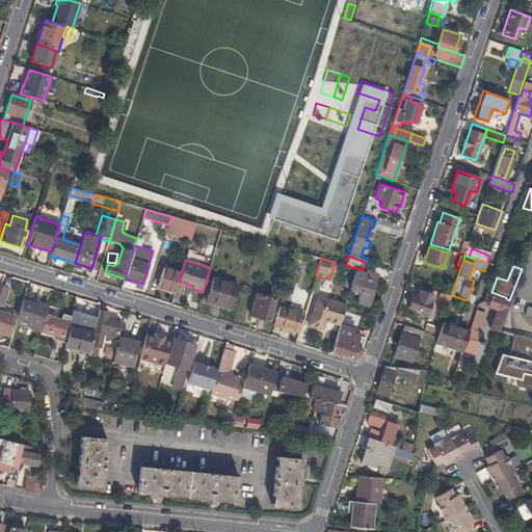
[(175,292),(179,281),(181,273),(163,268),(157,287),(175,292)]
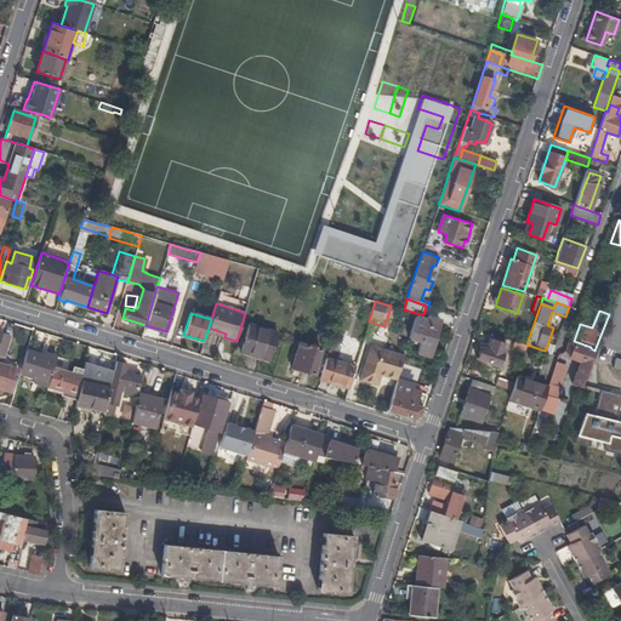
[(416,317),(409,339),(421,341),(417,352),(431,355),(440,319),(427,317),(426,319),(416,317)]
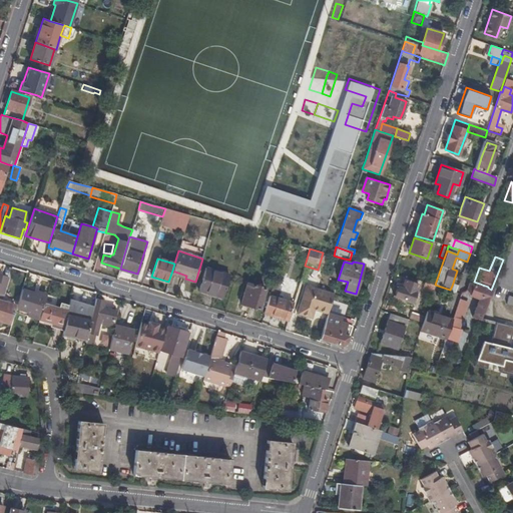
[(222,298),(229,275),(206,268),(199,291),(222,298)]
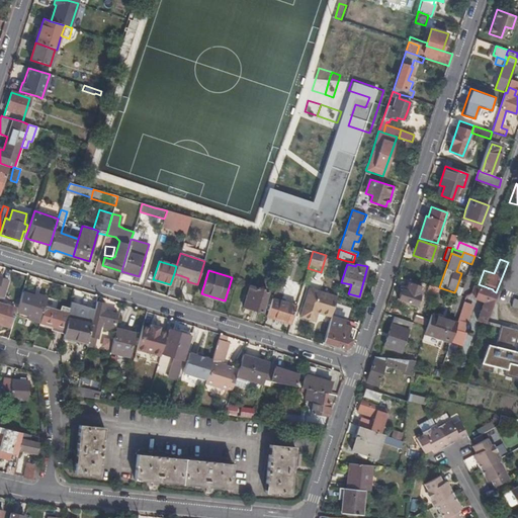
[(266,317),(290,324),(296,306),(279,300),(283,288),(281,287),(283,279),(281,278),(281,276),(279,275),(266,317)]
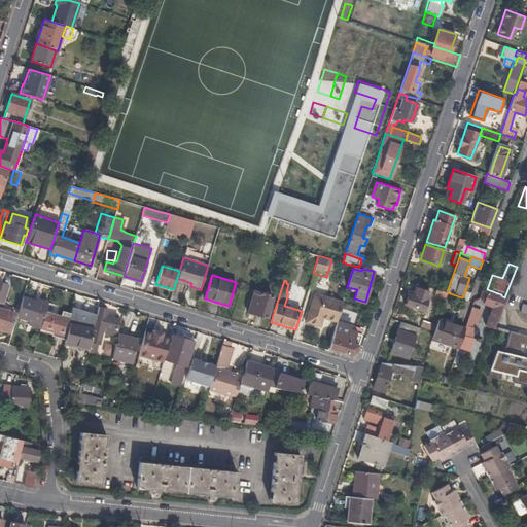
[(406,303),(424,309),(429,292),(416,287),(413,295),(408,294),(406,303)]
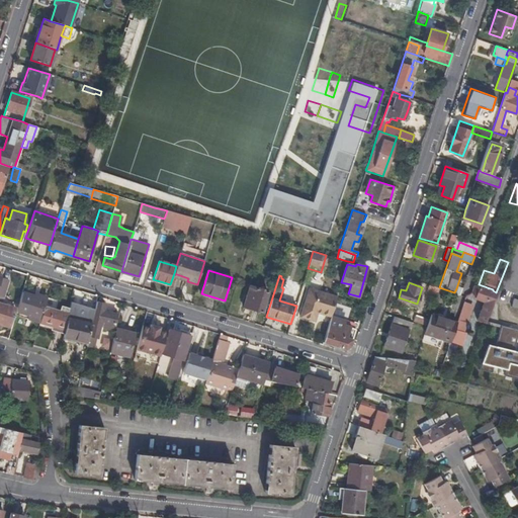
[(476,320),(485,323),(496,292),(493,290),(475,284),(473,284),(470,291),(475,293),(473,296),(484,300),(476,320)]
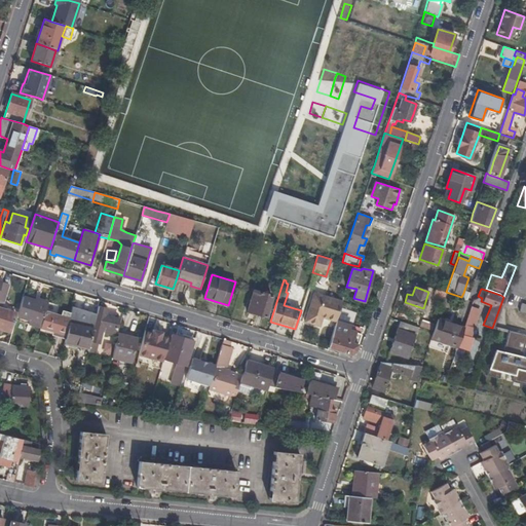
[(256,314),(265,317),(271,296),(254,291),(247,312),(256,315),(256,314)]
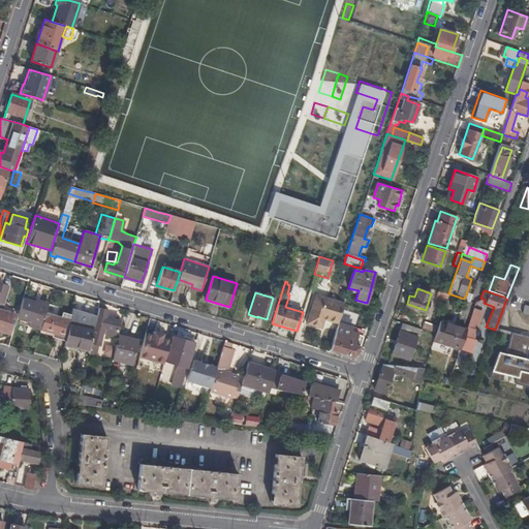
[(407,296),(401,293),(397,306),(403,308),(407,296)]
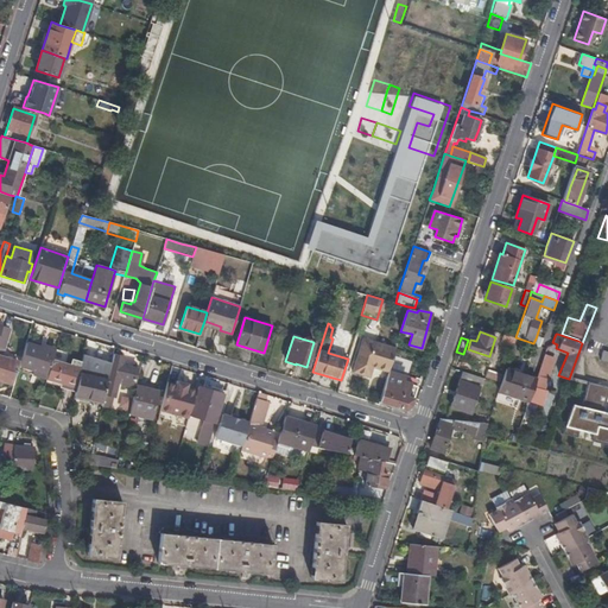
[(388,372),(396,348),(394,348),(362,339),(353,372),(369,378),(373,367),(388,372)]
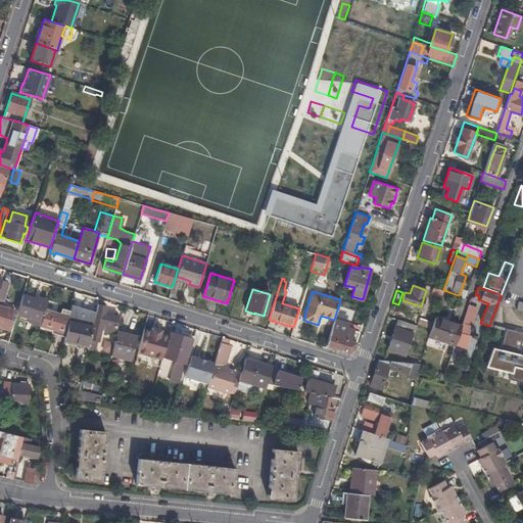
[(32,325),(40,327),(40,326),(45,308),(47,301),(47,299),(35,296),(34,298),(22,295),(17,315),(28,318),(33,320),(32,325)]
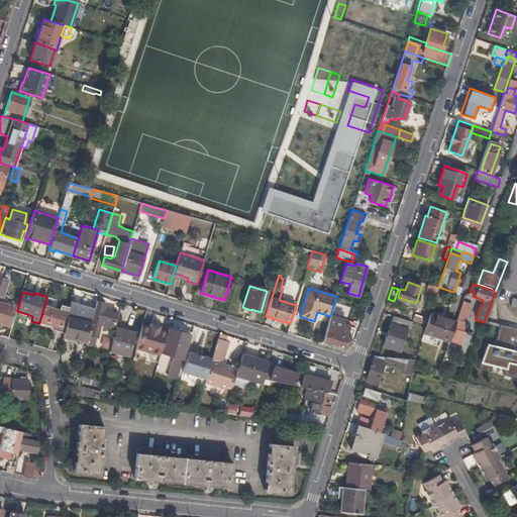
[(463,299),(454,323),(453,326),(461,329),(472,302),(463,299)]
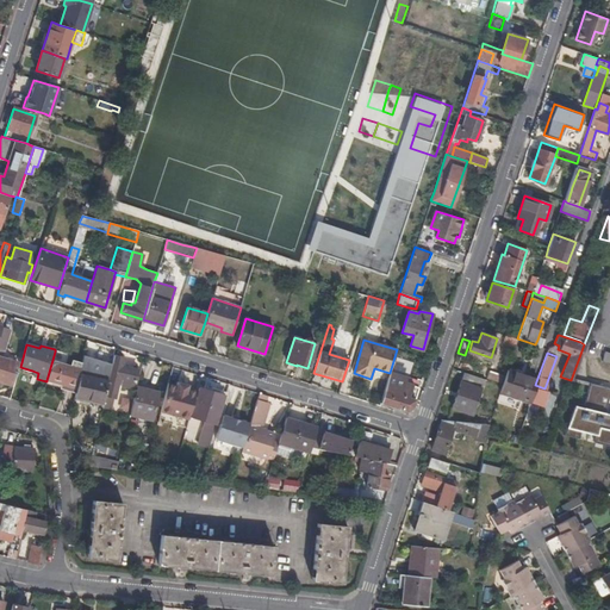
[(80,372),(79,374),(107,380),(111,363),(83,355),(82,361),(80,372)]
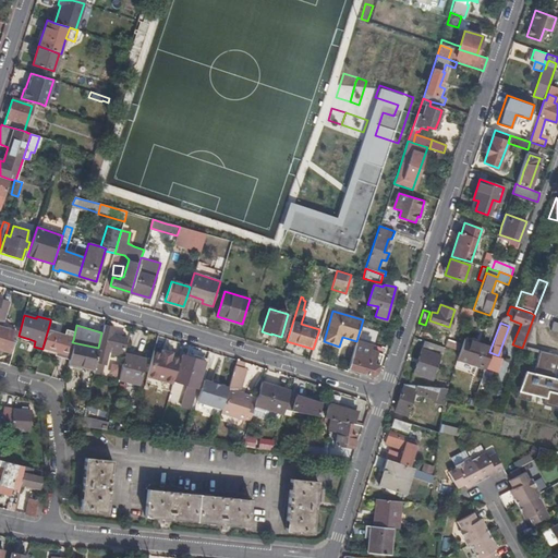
[(98,348),(94,368),(93,372),(100,374),(102,363),(105,363),(107,352),(118,354),(123,349),(125,338),(111,334),(112,327),(104,325),(101,332),(98,348)]
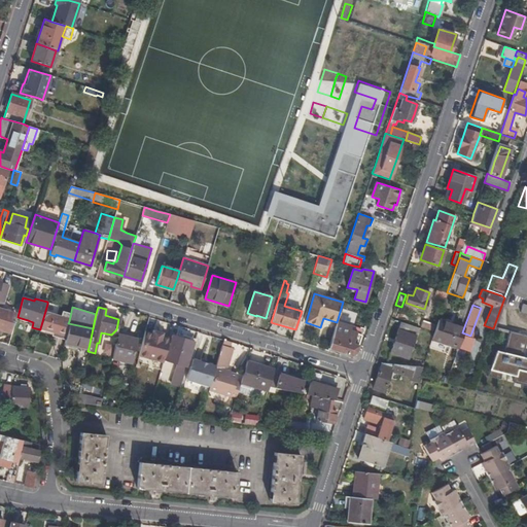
[(0,308),(0,334),(0,335),(2,329),(9,331),(15,313),(2,309),(0,308)]
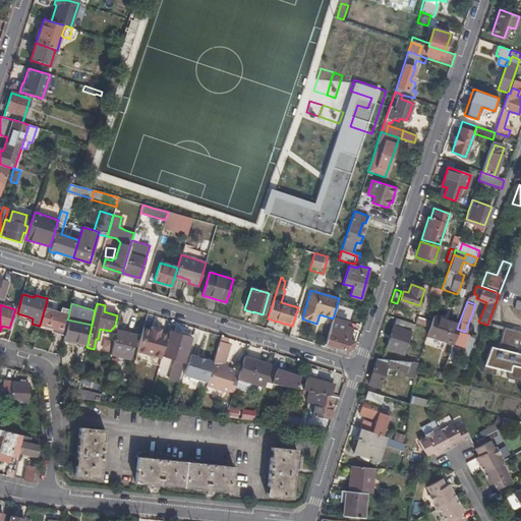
[(51,331),(64,335),(65,330),(67,320),(68,317),(70,308),(62,306),(60,312),(45,307),(40,325),(52,329),(51,331)]
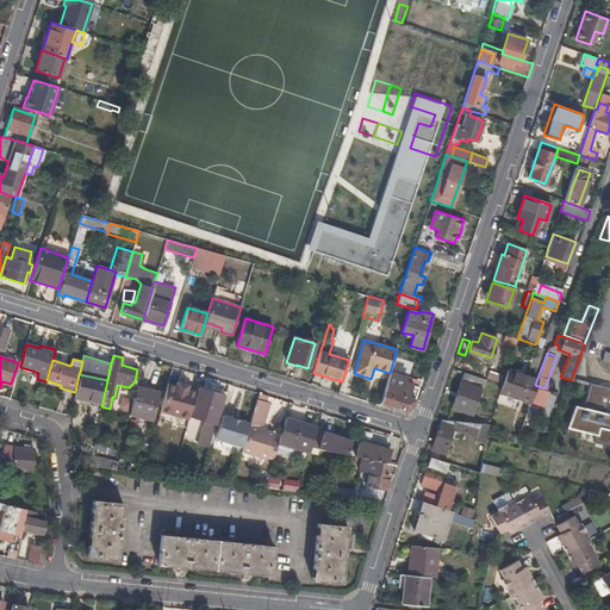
[(503,384),(500,392),(529,403),(534,387),(535,385),(536,381),(506,371),(505,377),(503,384)]
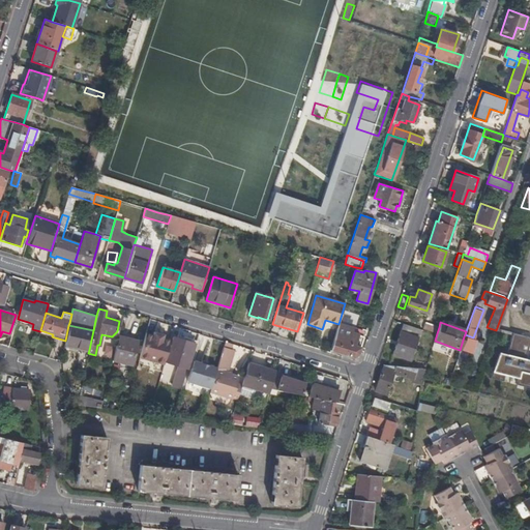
[(421,329),(404,323),(393,354),(411,360),(421,329)]
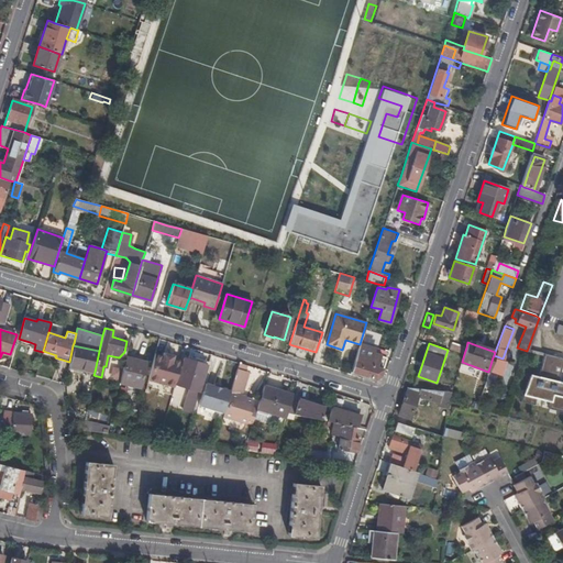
[(451,343),(449,350),(464,354),(466,348),(451,343)]
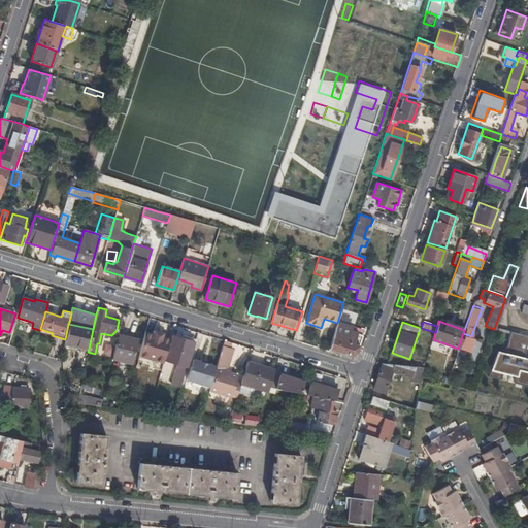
[(65,339),(64,343),(89,349),(93,329),(68,324),(66,334),(65,339)]
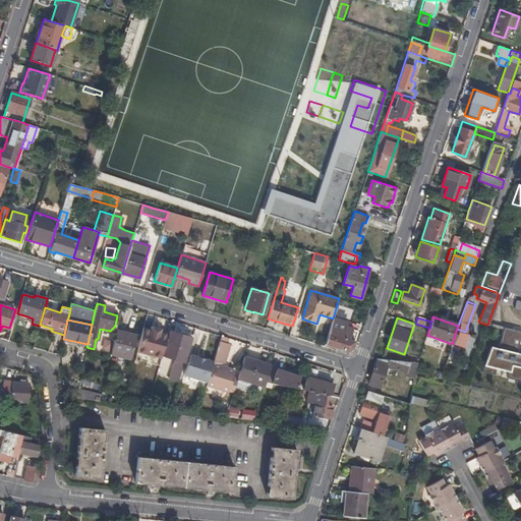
[(333,320),(329,333),(329,334),(326,344),(348,351),(352,348),(357,331),(346,328),(347,324),(333,320)]
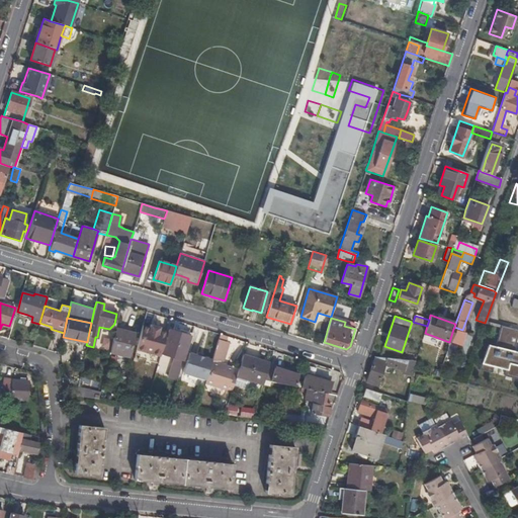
[(143,326),(137,345),(161,352),(166,332),(160,330),(160,329),(150,327),(150,328),(143,326)]
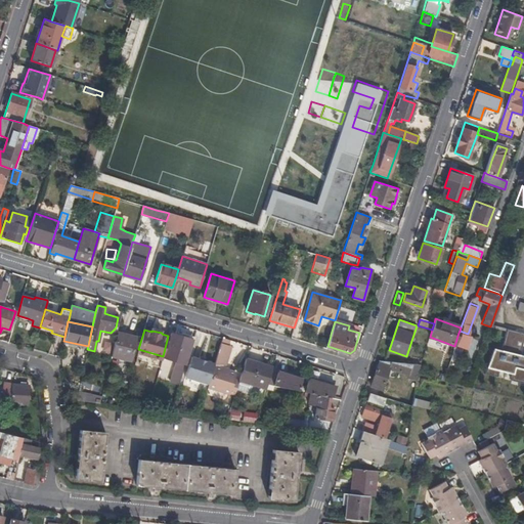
[(523,356),(518,355),(523,334),(505,330),(499,351),(492,349),(483,374),(495,378),(497,370),(510,374),(509,381),(523,384),(523,356)]
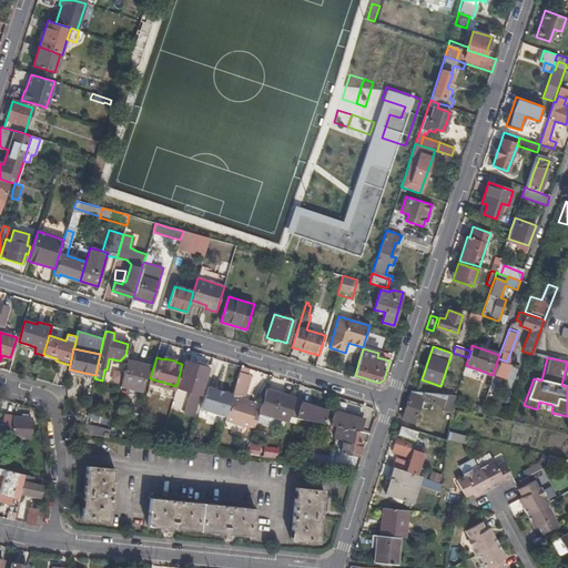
[(127,359),(120,386),(140,392),(146,364),(127,359)]
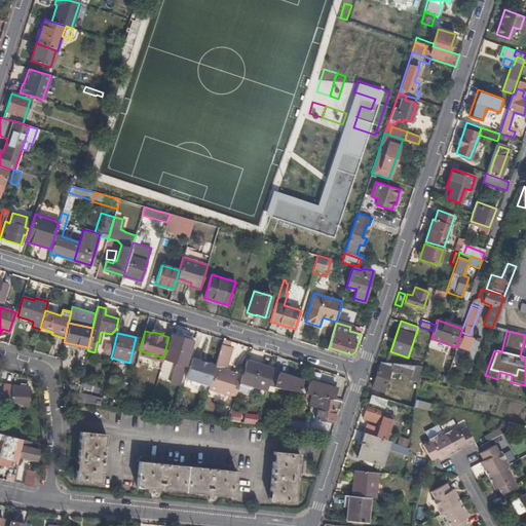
[(172,383),(181,385),(192,349),(194,341),(172,334),(170,337),(163,359),(178,363),(172,383)]
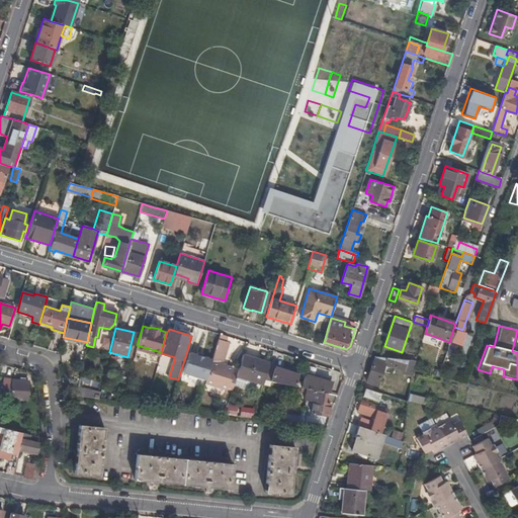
[(453,329),(449,342),(458,345),(462,333),(453,329)]
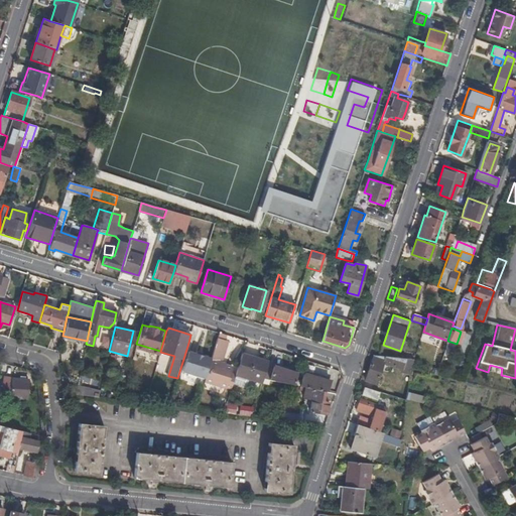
[(205,378),(204,381),(226,388),(228,380),(231,374),(232,368),(218,363),(219,361),(222,362),(228,342),(226,341),(218,339),(211,361),(210,361),(205,378)]
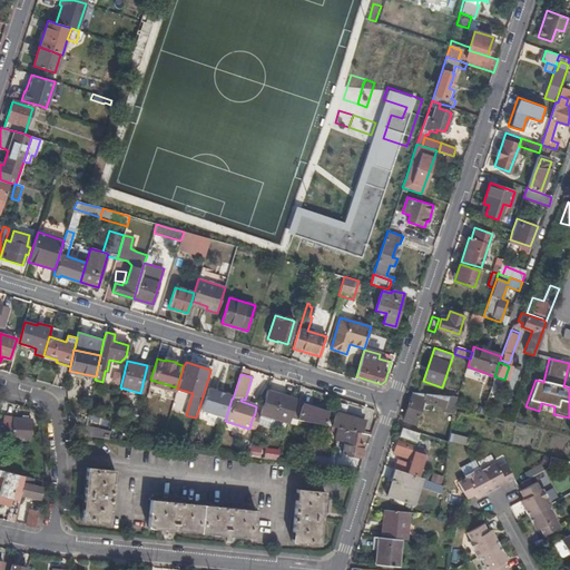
[(200,411),(226,418),(232,399),(233,396),(224,394),(215,391),(207,389),(200,411)]
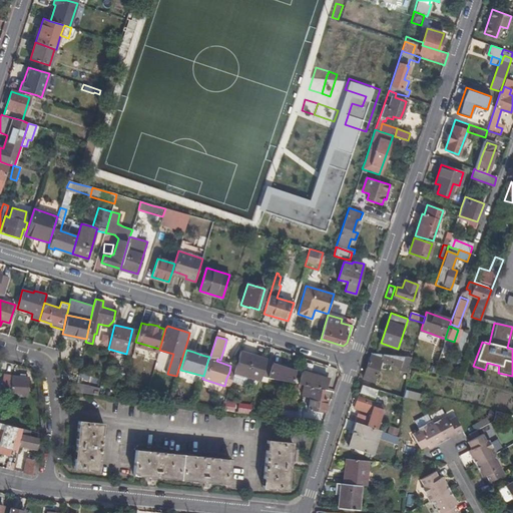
[(233,372),(261,380),(262,376),(266,362),(267,359),(240,351),(233,372)]
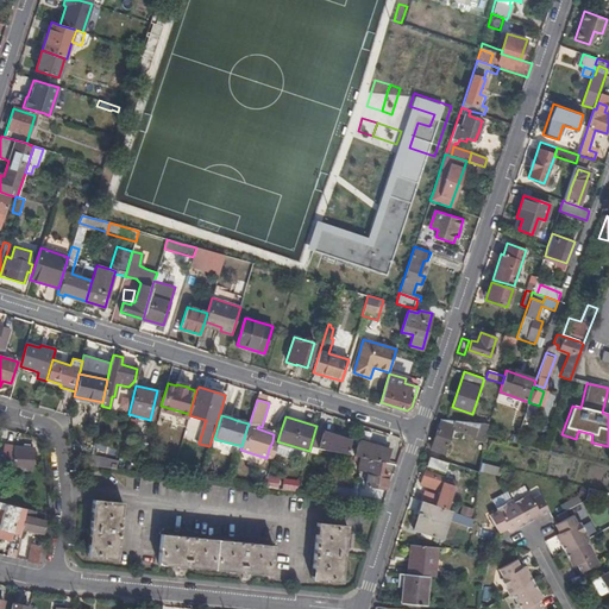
[(456,429),(476,435),(479,422),(440,419),(431,449),(444,453),(452,427),(456,427),(456,429)]
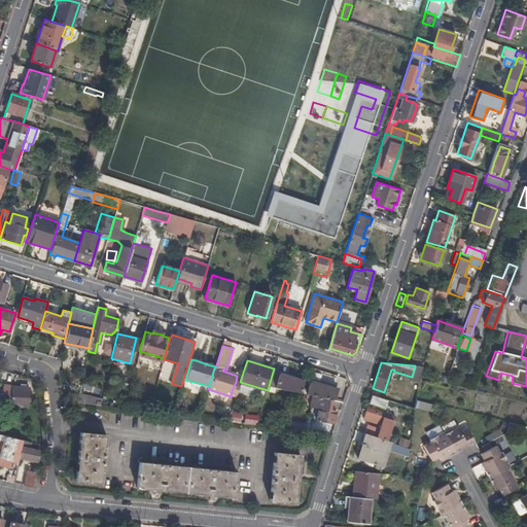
[(412,377),(418,378),(418,376),(418,374),(420,373),(423,366),(415,365),(412,377)]
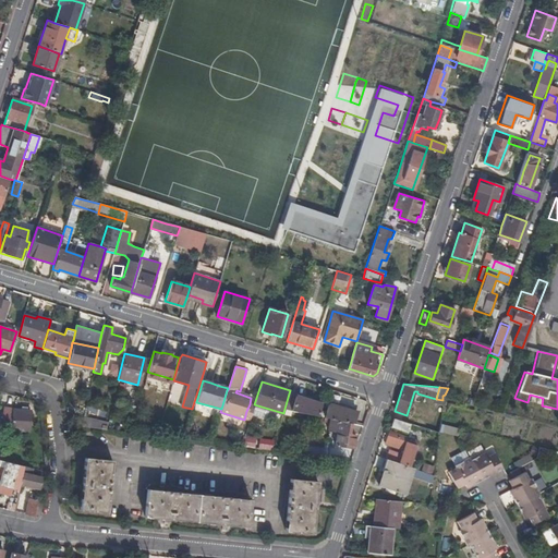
[(289,393),(284,409),(291,411),(295,396),(289,393)]
